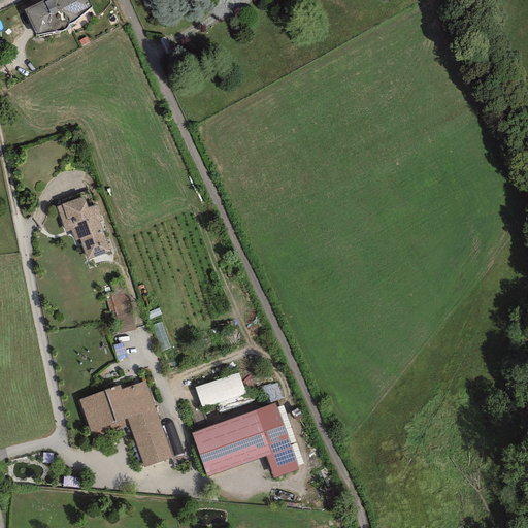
[(89,0),(47,0),(27,10),(38,35),(94,8),(89,0)]
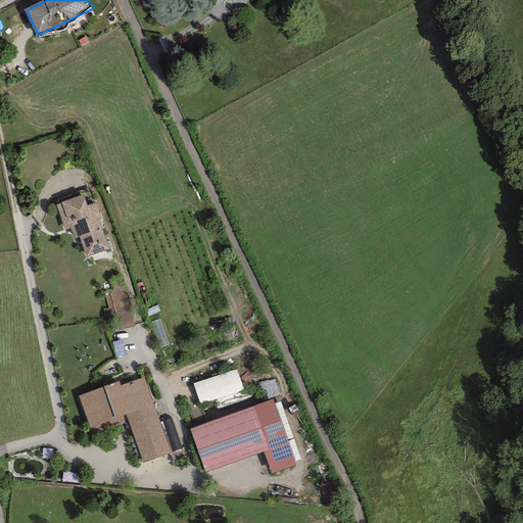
[(89,190),(62,203),(77,233),(103,220),(89,190)]
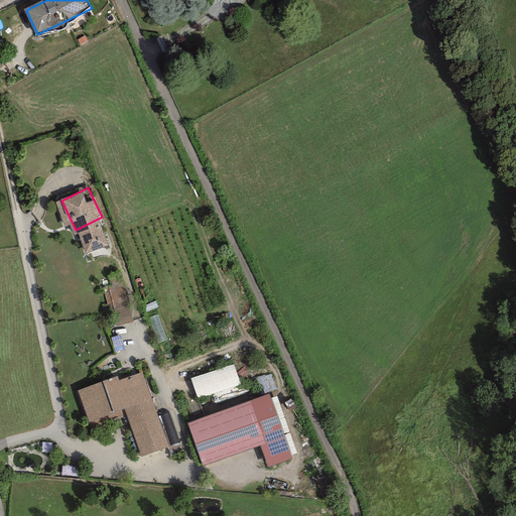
[(113,309),(115,323),(133,320),(132,307),(113,309)]
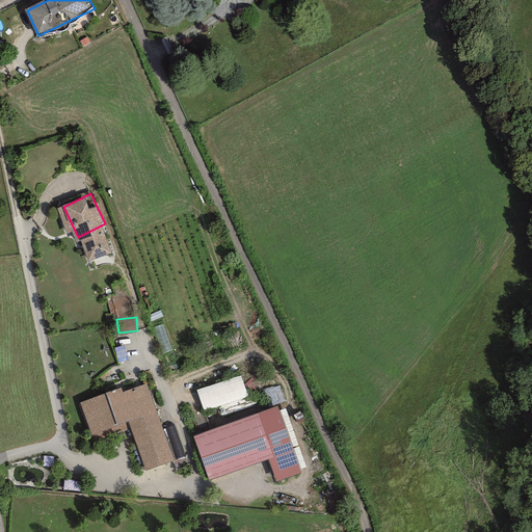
[(241,372),(197,388),(205,408),(248,394),(241,372)]
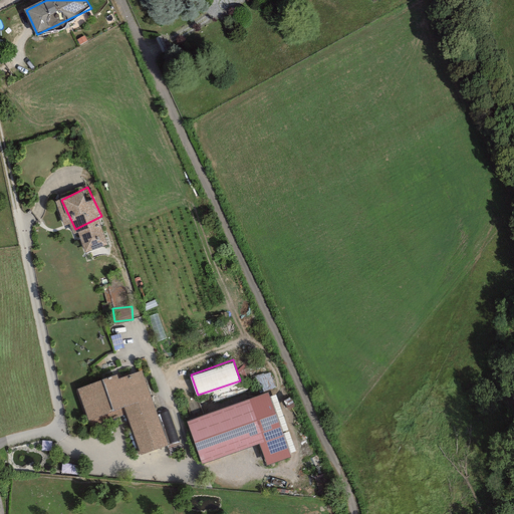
[(139,367),(83,390),(95,419),(119,411),(140,459),(170,447),(139,367)]
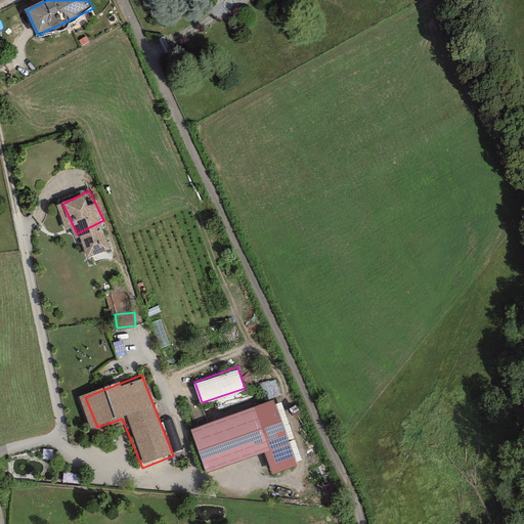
[(272,400),(192,427),(208,473),(262,454),(270,476),(296,468),(272,400)]
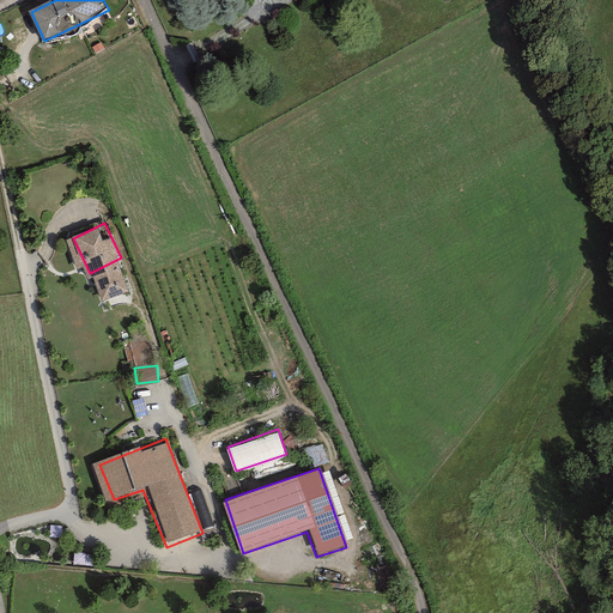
[(74,564),(89,564),(89,552),(74,552),(74,564)]
